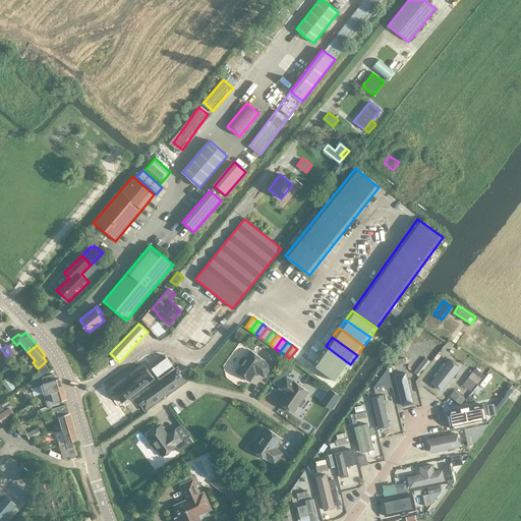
[(350,364),(326,346),(319,355),(344,373),(350,364)]
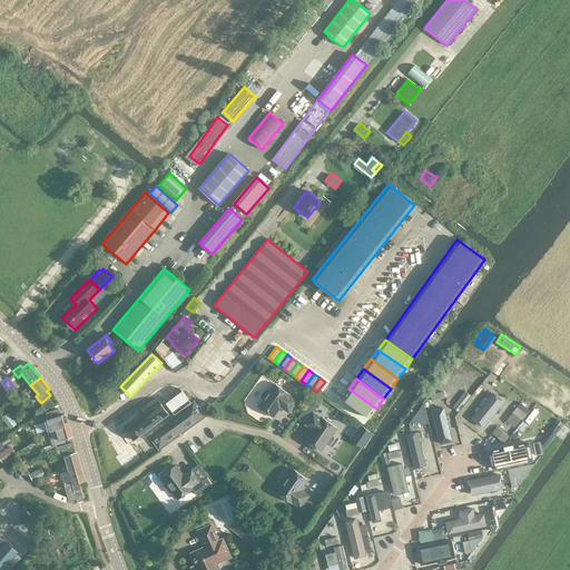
[(297,401),(288,395),(290,394),(275,383),(268,392),(267,391),(265,391),(262,396),(262,397),(264,399),(258,408),(273,418),(281,406),(288,412),(297,401)]
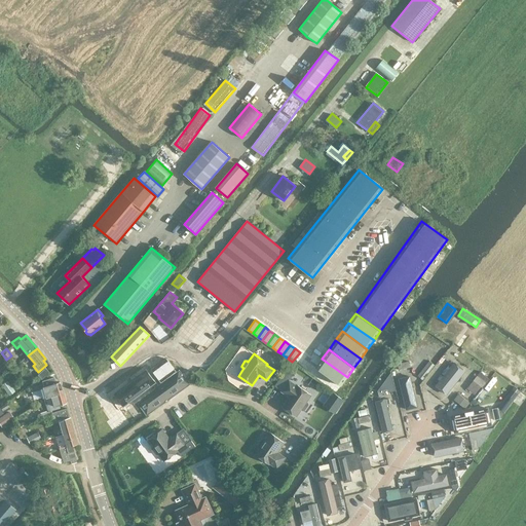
[(159,364),(152,369),(161,382),(168,377),(176,372),(166,359),(159,364)]
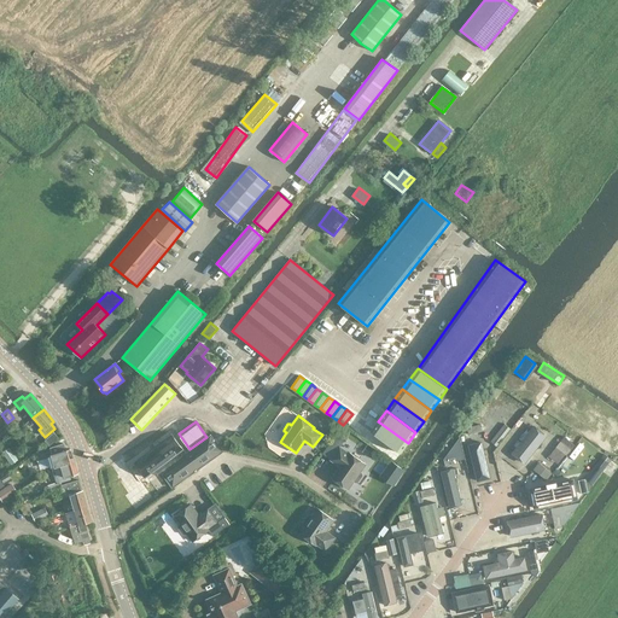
[(400,454),(408,443),(378,421),(371,432),(400,454)]
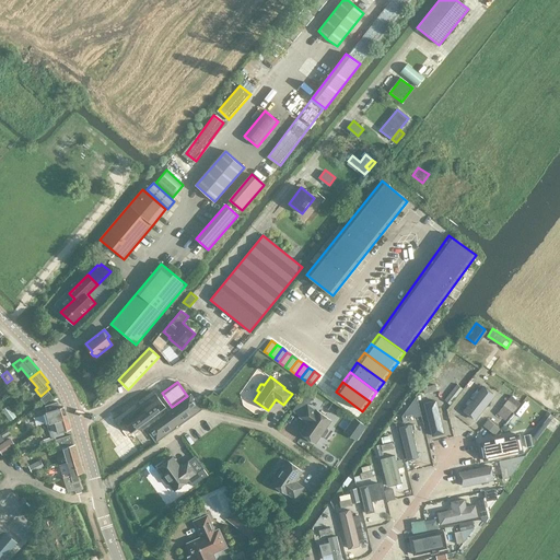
[(436,392),(434,385),(423,387),(424,394),(436,392)]
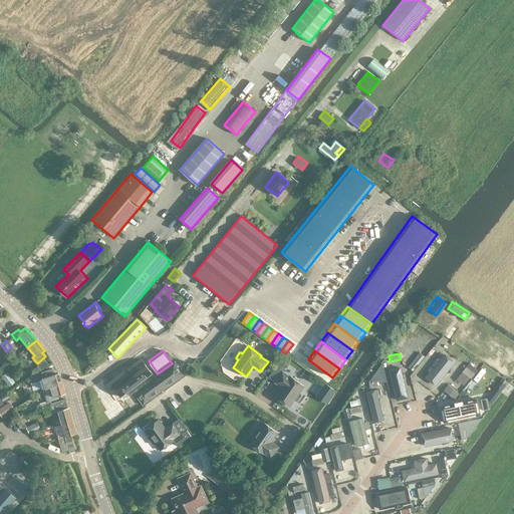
[(445,353),(427,375),(437,384),(456,362),(445,353)]
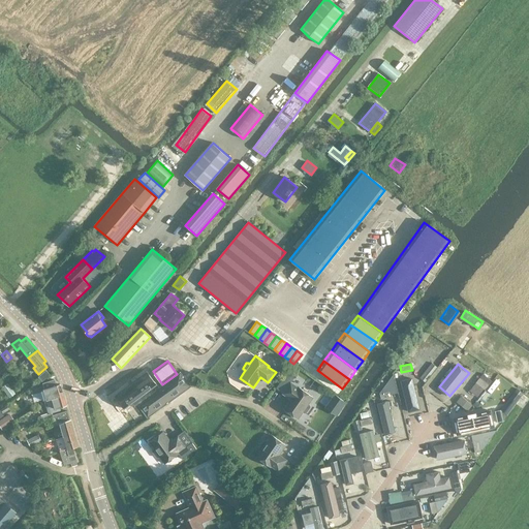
[(41,382),(50,375),(45,370),(37,377),(41,382)]
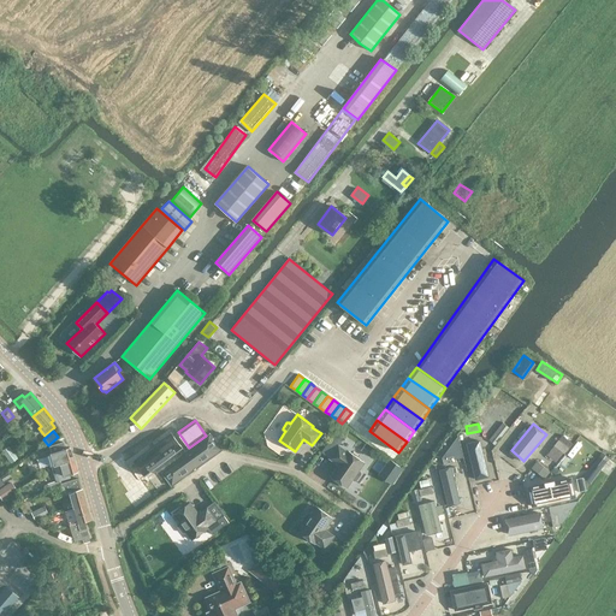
[(161,438),(131,462),(142,477),(178,449),(179,448),(169,433),(166,434),(161,438)]
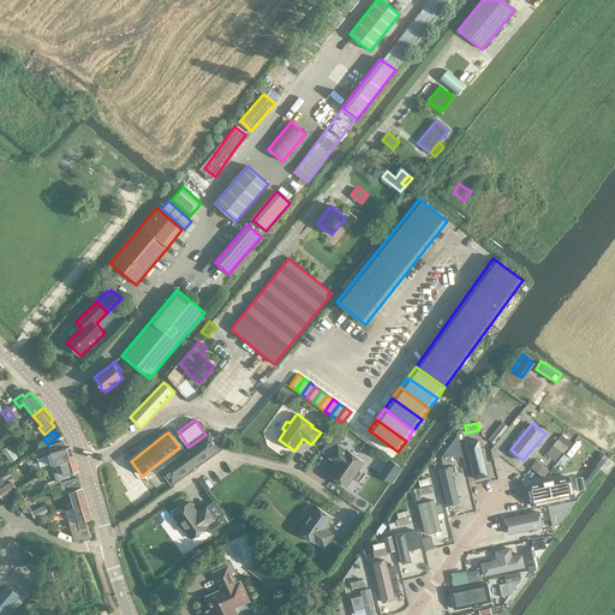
[(172,485),(221,449),(209,433),(184,452),(186,455),(162,472),(172,485)]
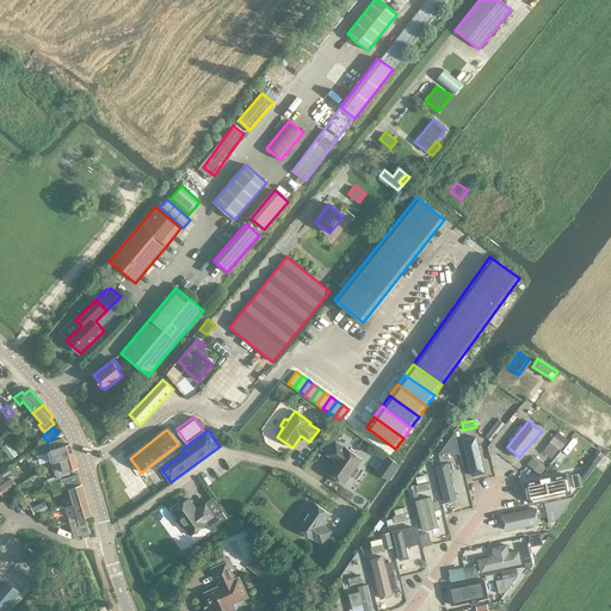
[(463,439),(473,474),(494,468),(488,446),(481,449),(477,434),(463,439)]
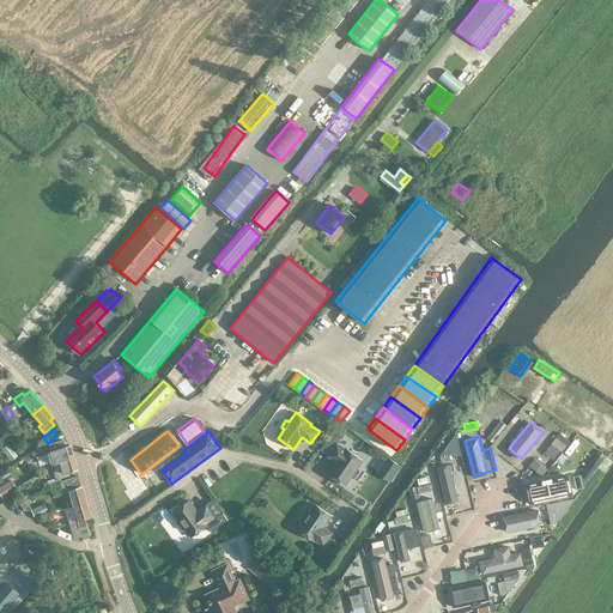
[(566,447),(556,438),(551,443),(562,451),(566,447)]
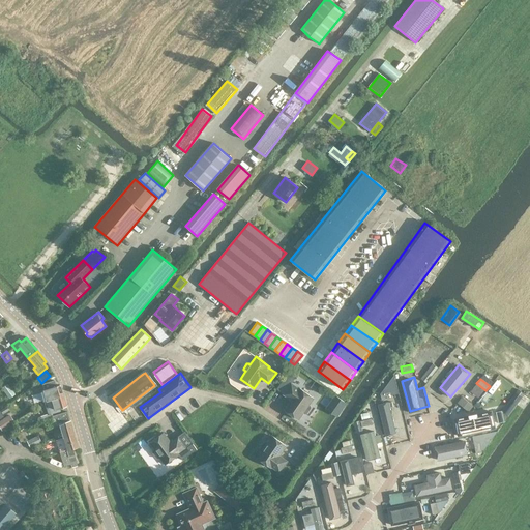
[(62,395),(59,385),(56,386),(54,380),(41,384),(43,390),(41,390),(45,401),(46,401),(62,395)]
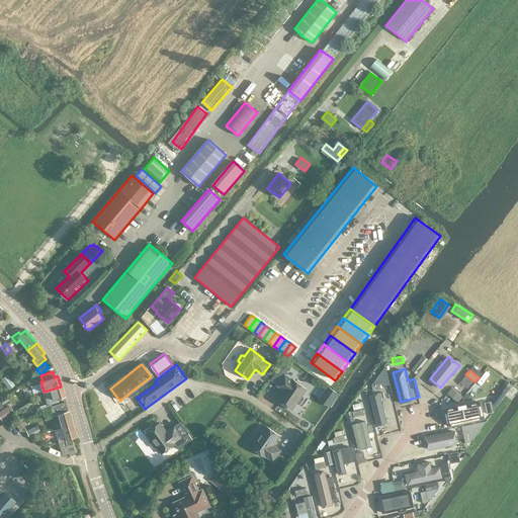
[(14,384),(7,375),(1,379),(8,390),(14,384)]
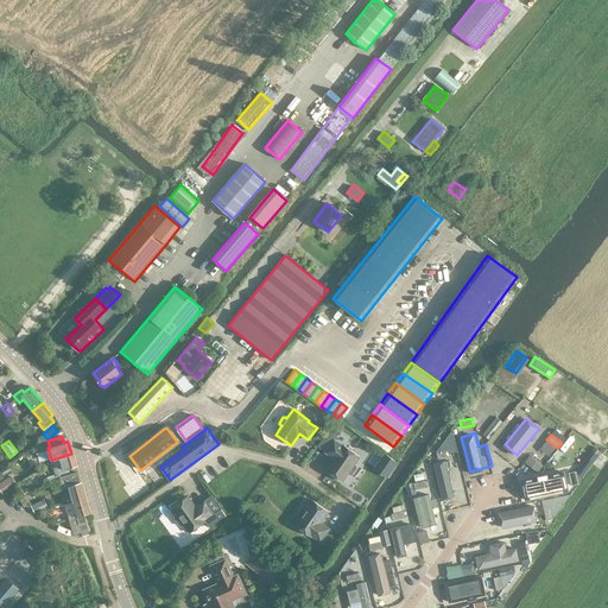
[(354,466),(360,456),(343,445),(343,447),(334,441),(325,453),(334,458),(325,470),(342,481),(348,473),(349,474),(352,474),(355,468),(355,466),(354,466)]
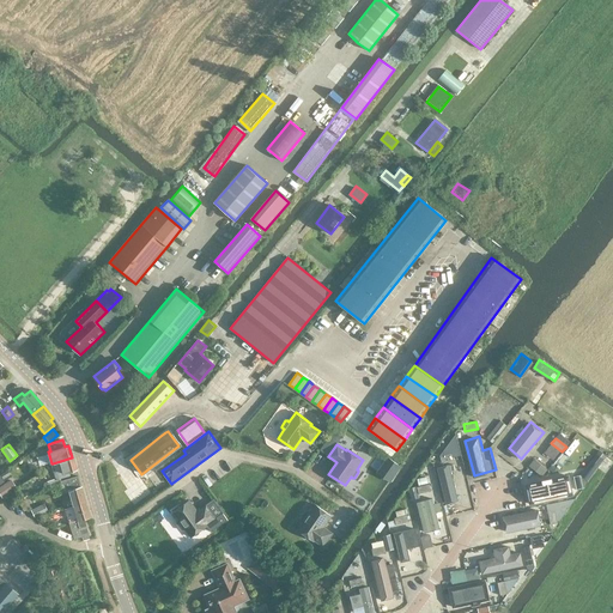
[(455,460),(453,453),(439,456),(442,462),(455,460)]
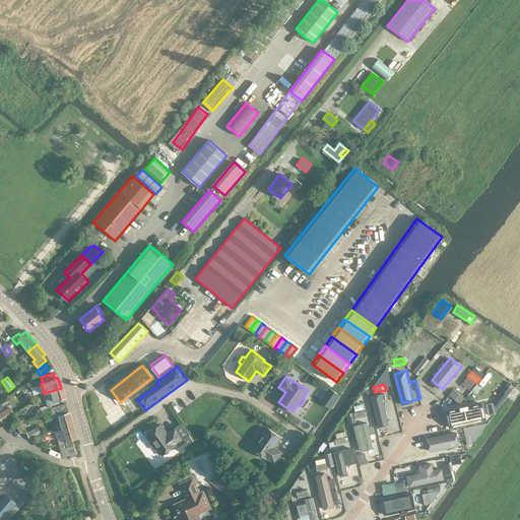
[(65,398),(61,388),(45,393),(49,406),(58,403),(57,400),(65,398)]
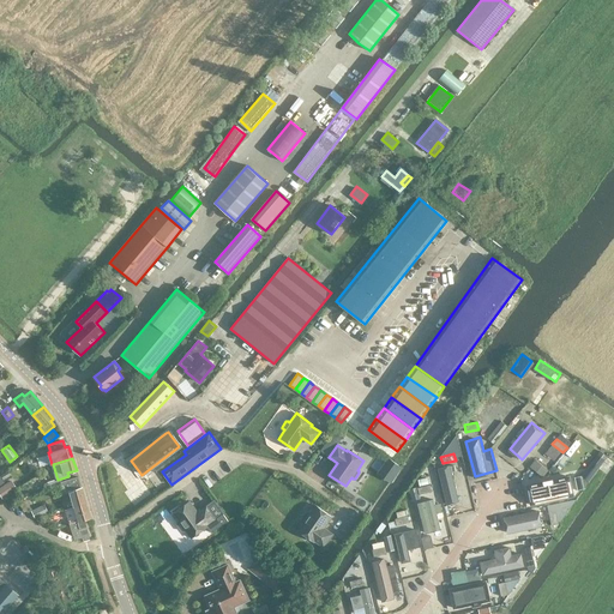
[(545,475),(549,469),(536,458),(531,464),(545,475)]
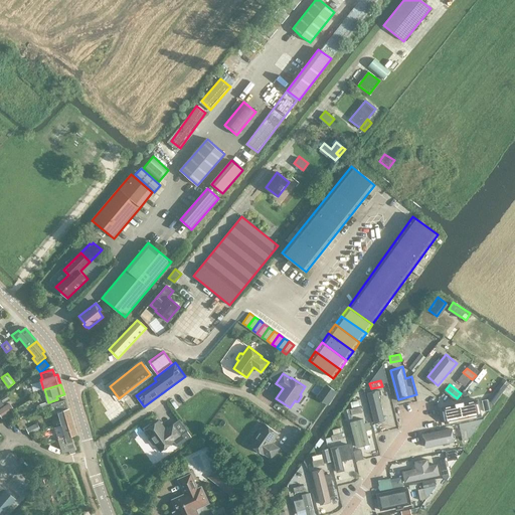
[(328,389),(319,402),(326,407),(335,394),(328,389)]
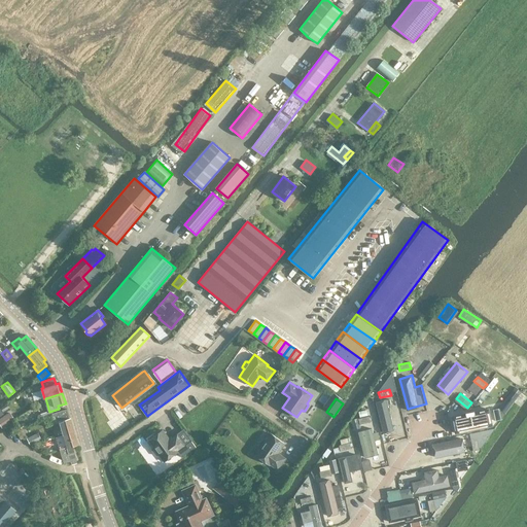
[(384,432),(394,430),(388,398),(377,400),(384,432)]
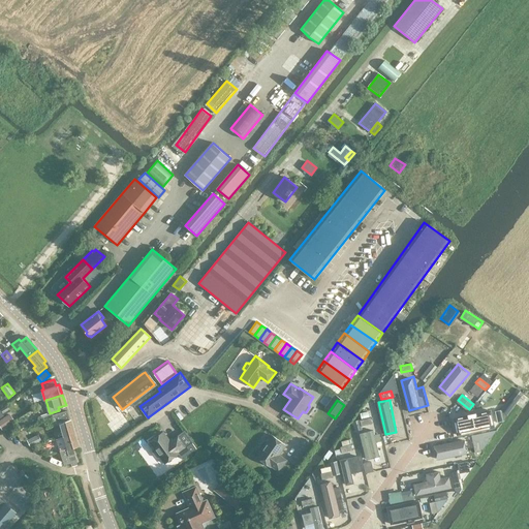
[(503,422),(501,410),(495,411),(497,423),(503,422)]
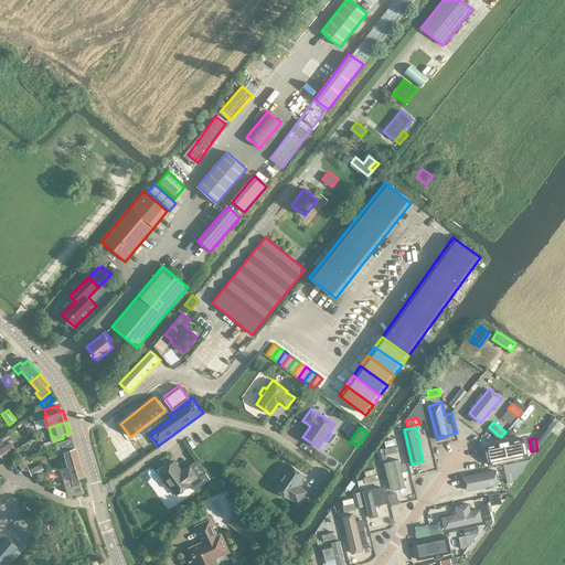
[(57,454),(63,452),(67,467),(78,462),(75,448),(73,449),(71,439),(52,445),(51,440),(42,444),(44,449),(55,446),(57,454)]
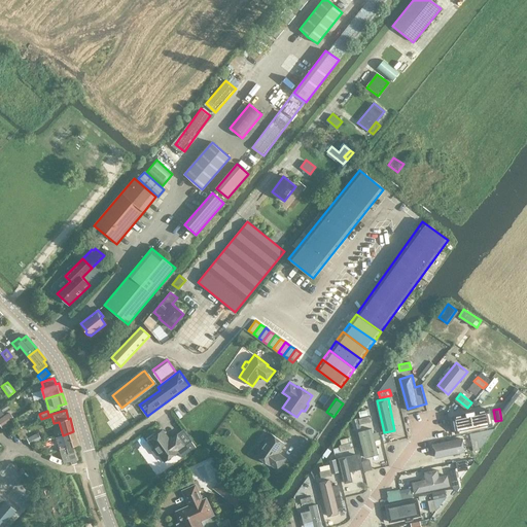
[(0,425),(1,427),(13,419),(9,413),(0,419),(0,425)]
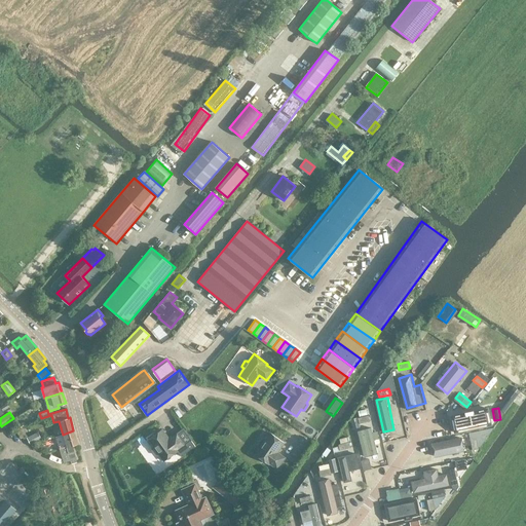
[(370,421),(369,415),(358,418),(359,424),(370,421)]
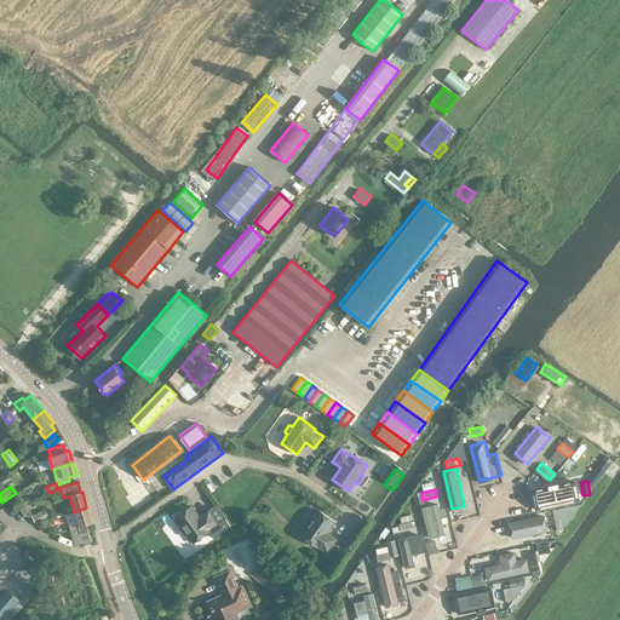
[(447,518),(442,503),(423,507),(431,538),(447,533),(443,520),(447,518)]
